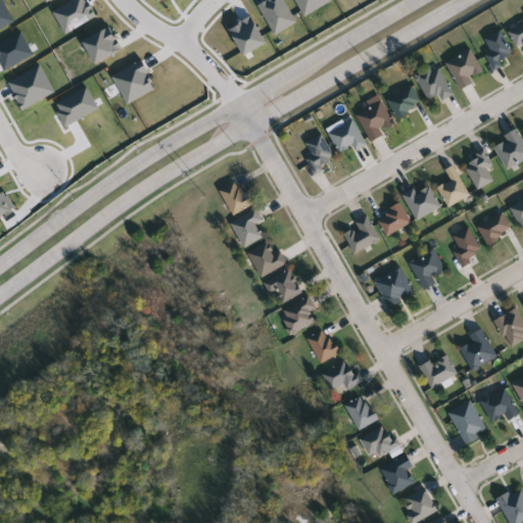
[(522,46),(518,49),(509,31),(522,22),(522,46)]
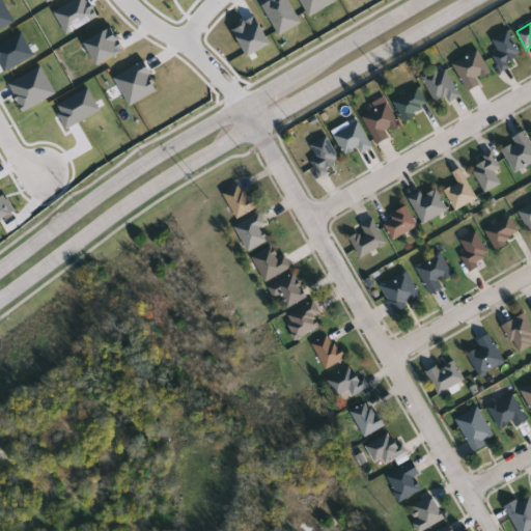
[(515,64),(503,72),(494,56),(500,53),(493,39),(509,30),(522,54),(512,59),(515,64)]
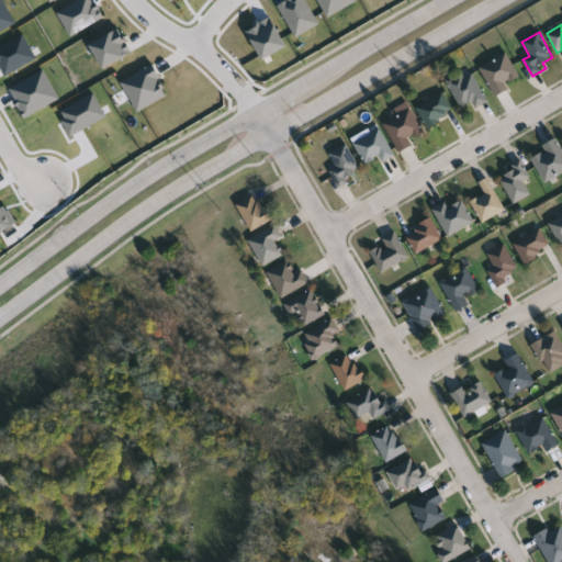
[(523,79),(497,97),(480,70),(506,53),(523,79)]
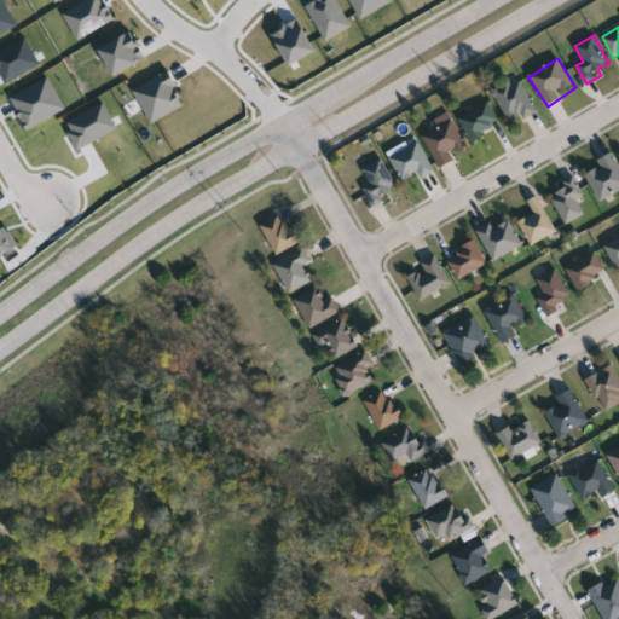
[(492,90),(519,75),(539,113),(524,121),(520,114),(509,121),(492,90)]
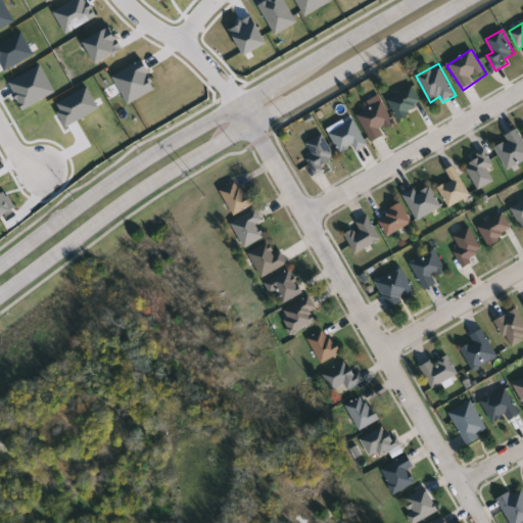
[(423,100),(405,121),(388,105),(407,86),(423,100)]
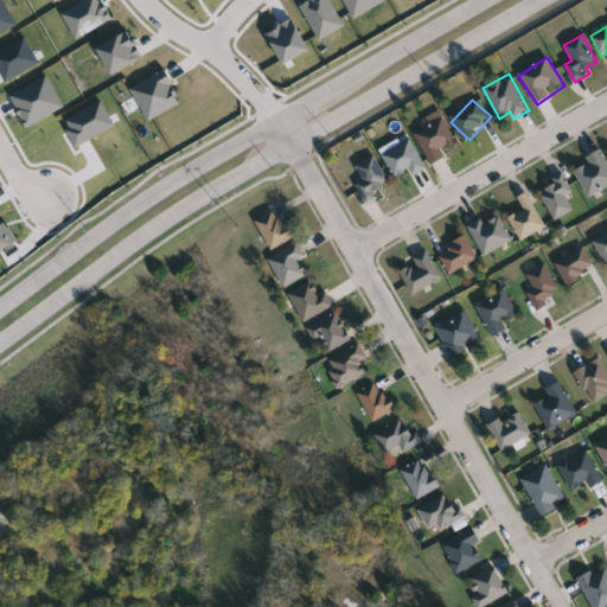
[(432,165),(411,127),(441,112),(459,144),(442,153),(445,158),(432,165)]
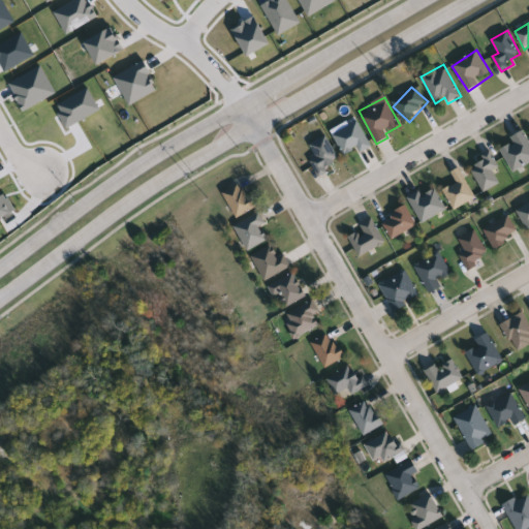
[(371,146),(345,157),(334,133),(360,122),(371,146)]
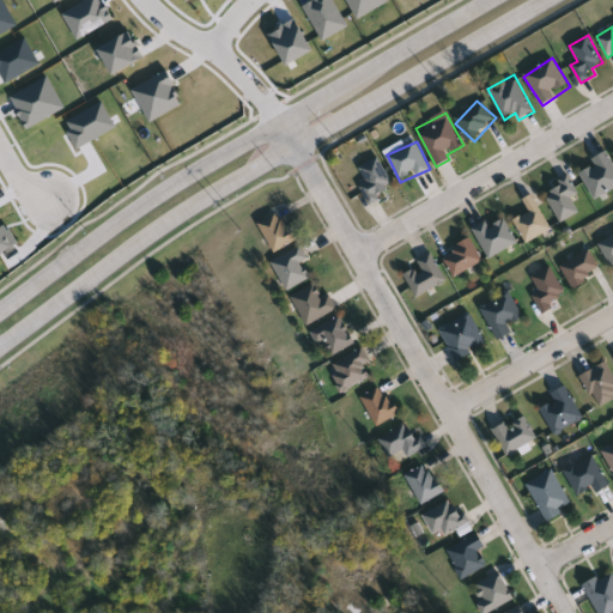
[(580,171),(607,153),(612,162),(612,189),(598,200),(580,171)]
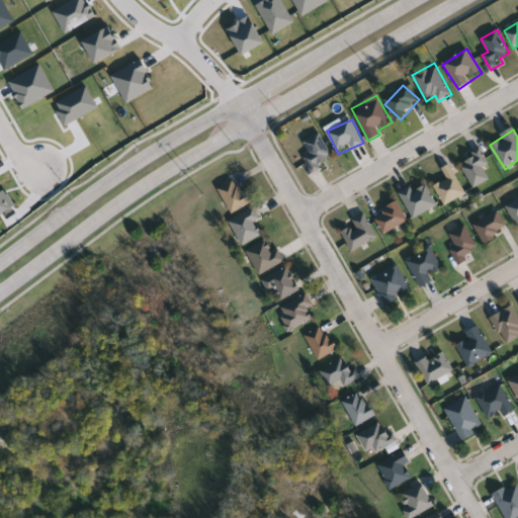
[(311,170),(304,140),(324,135),(332,165),(311,170)]
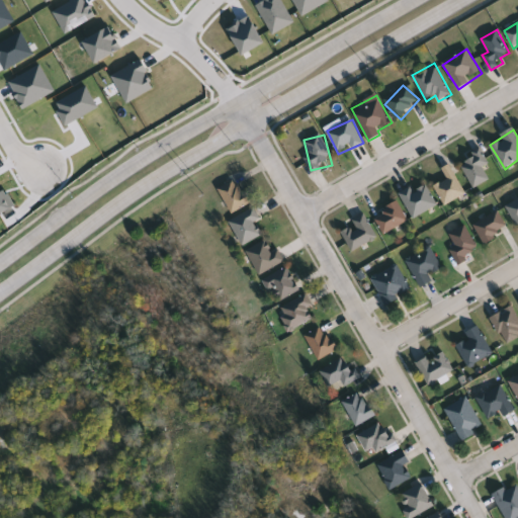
[(486,169),(491,179),(475,188),(460,163),(483,150),(491,165),(486,169)]
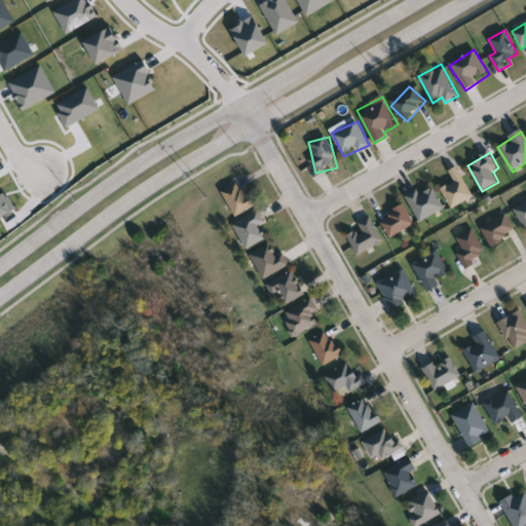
[(451,170),(461,166),(471,200),(450,207),(445,187),(454,184),(451,170)]
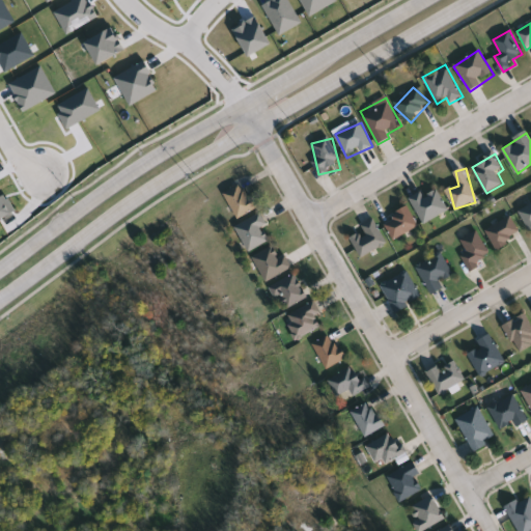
[(223,197),(241,184),(258,206),(242,220),(223,197)]
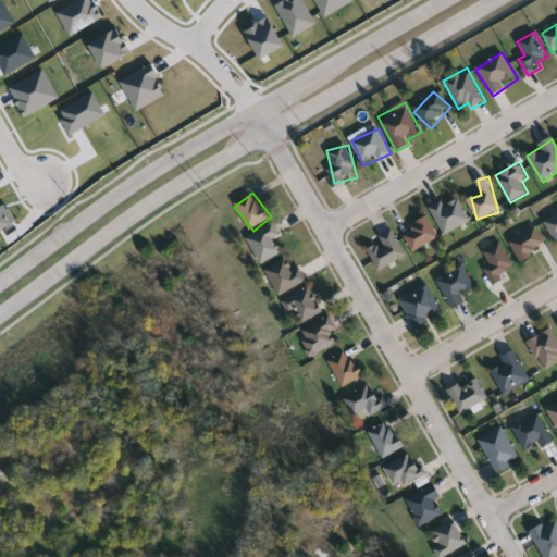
[(432,211),(457,196),(471,221),(446,235),(432,211)]
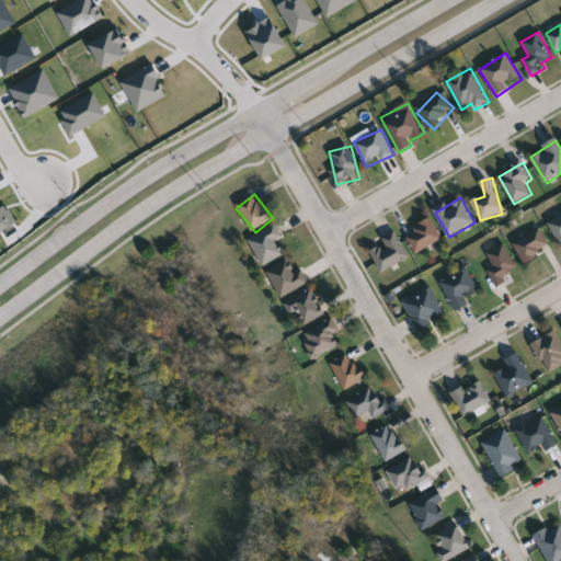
[(549,224),(560,217),(560,243),(560,244),(549,224)]
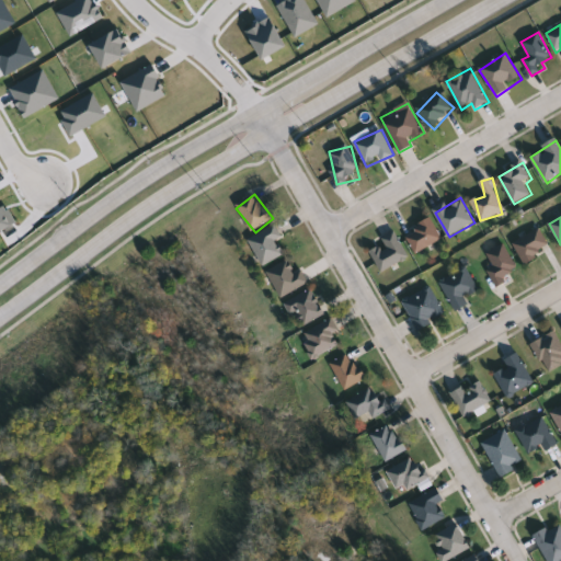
[(443,241),(415,254),(404,232),(432,218),(443,241)]
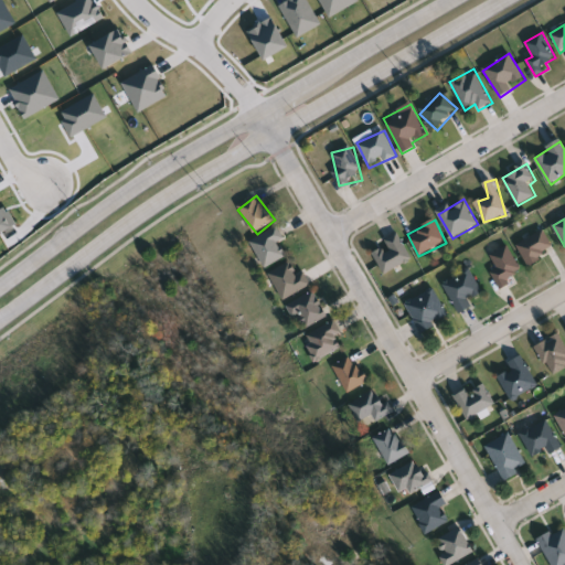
[(251,242),(278,227),(285,240),(278,243),(286,257),(265,268),(251,242)]
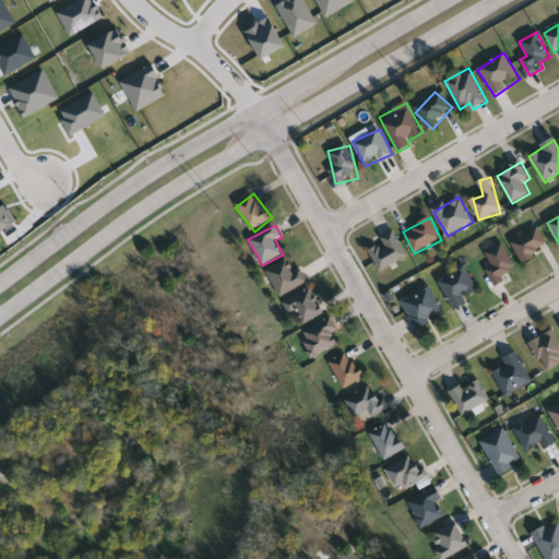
[(513,241),(540,229),(549,251),(522,262),(513,241)]
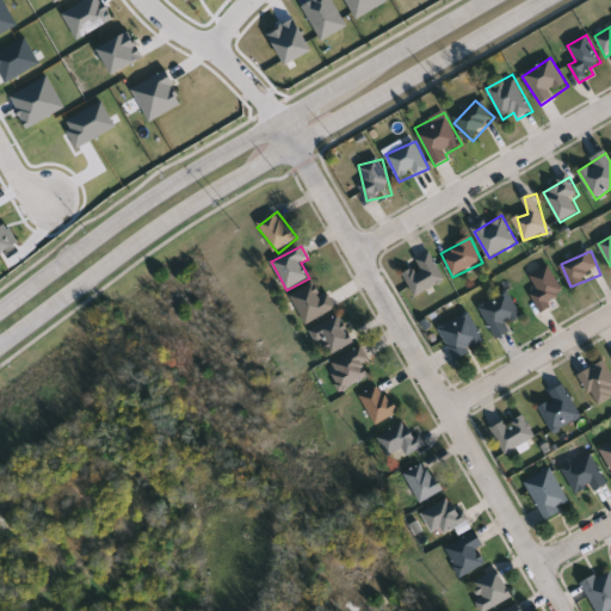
[(419,271),(418,258),(438,257),(439,289),(411,290),(409,271),(419,271)]
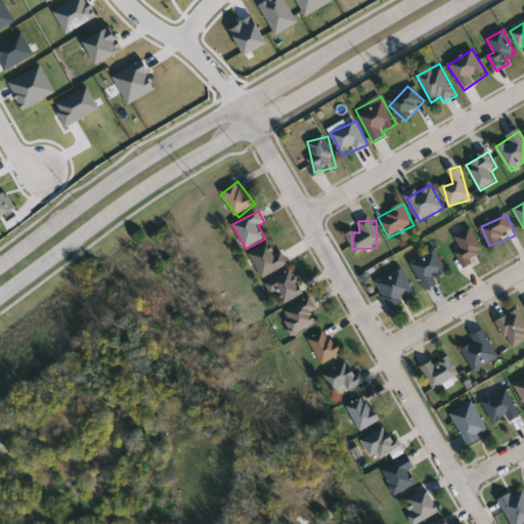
[(486,254),(465,267),(456,254),(463,250),(455,237),(471,228),(486,254)]
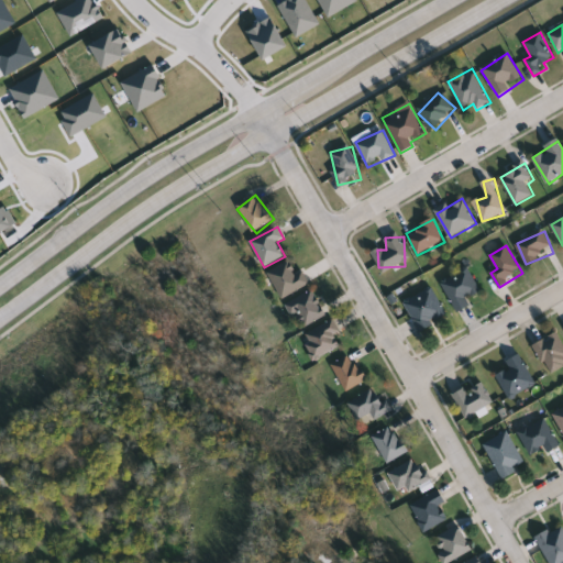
[(304,267),(309,287),(279,298),(269,269),(291,263),(295,271),(304,267)]
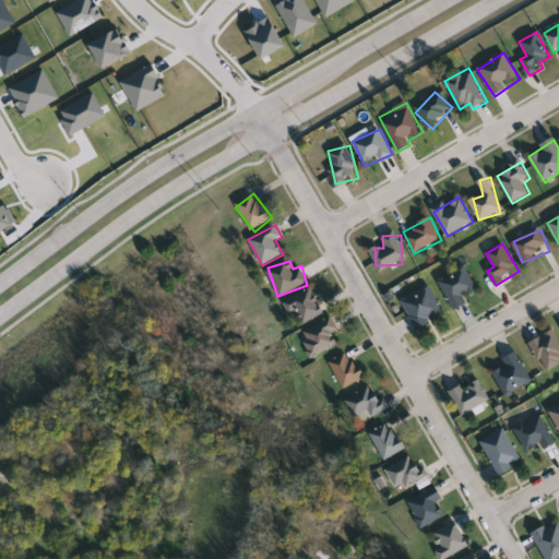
[(456,312),(439,281),(465,266),(479,292),(466,298),(470,305),(456,312)]
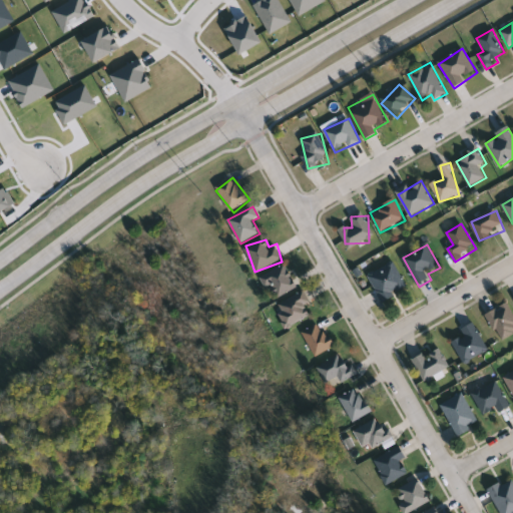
[(368,277),(394,262),(409,289),(384,304),(368,277)]
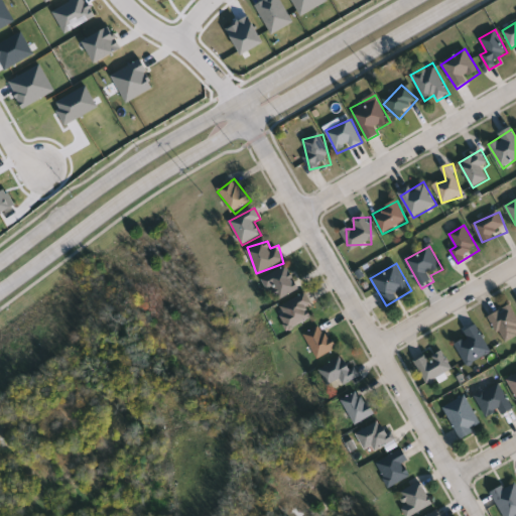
[(298,290),(275,301),(264,276),(287,266),(298,290)]
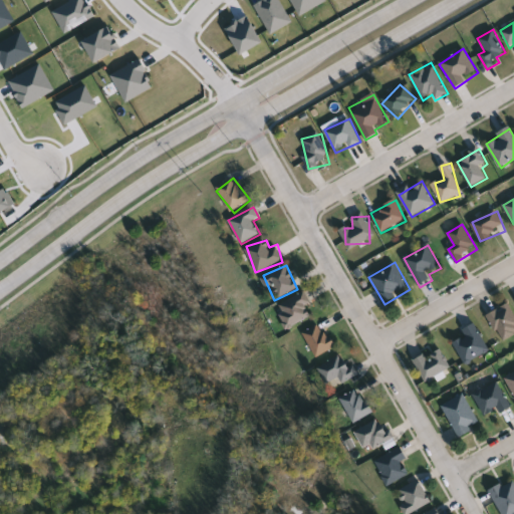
[(314,316),(287,329),(276,306),(304,293),(314,316)]
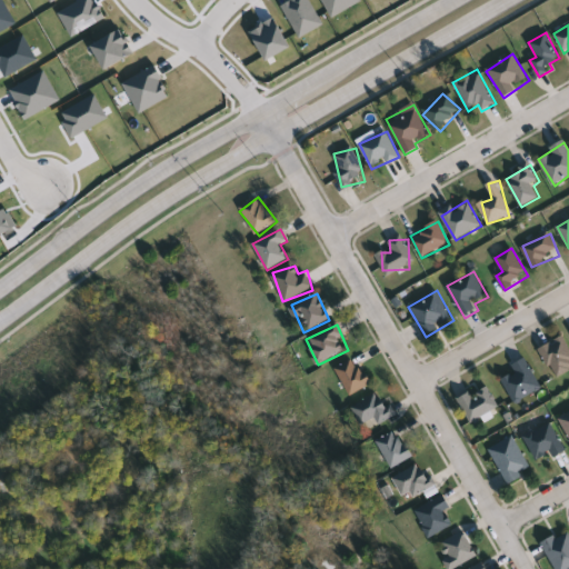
[(568,371),(557,379),(540,350),(562,337),(568,347),(568,371)]
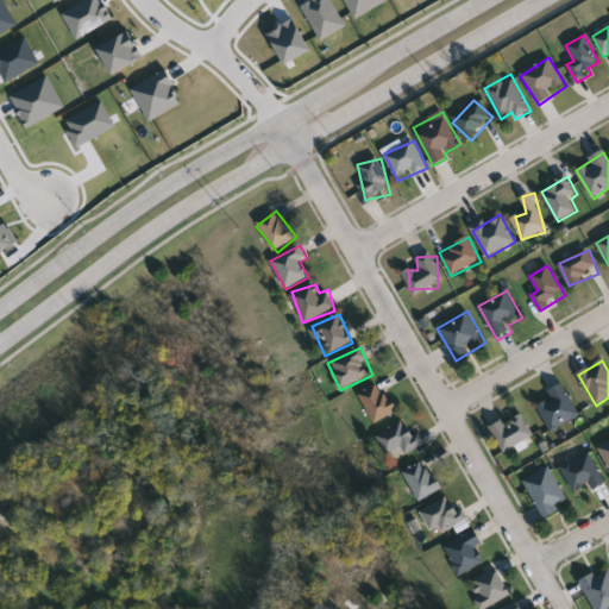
[(375,425),(359,394),(382,383),(396,414),(375,425)]
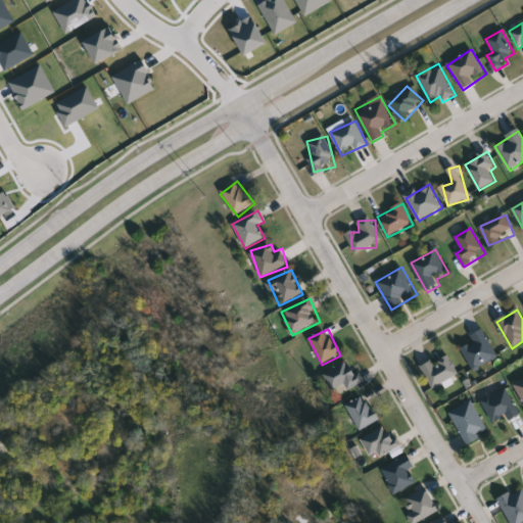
[(471,338),(483,330),(500,357),(475,372),(462,350),(473,342),(471,338)]
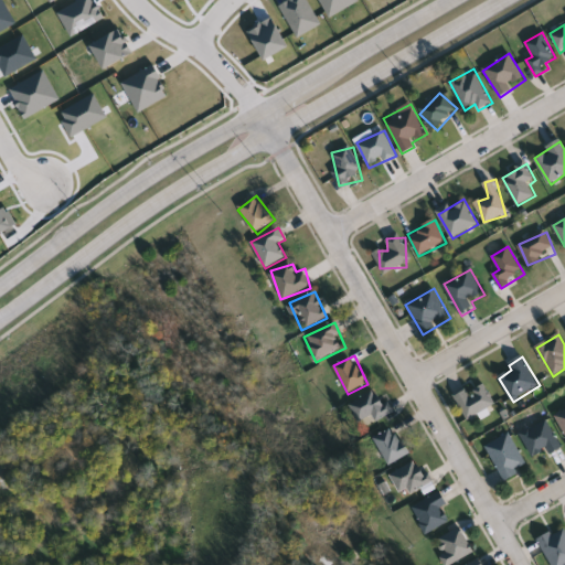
[(497,406),(468,420),(456,397),(484,383),(497,406)]
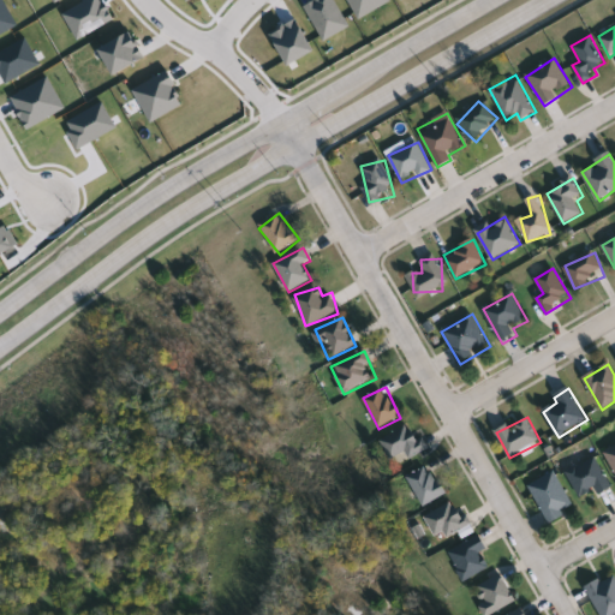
[(406,454),(390,461),(381,440),(415,425),(427,452),(408,460),(406,454)]
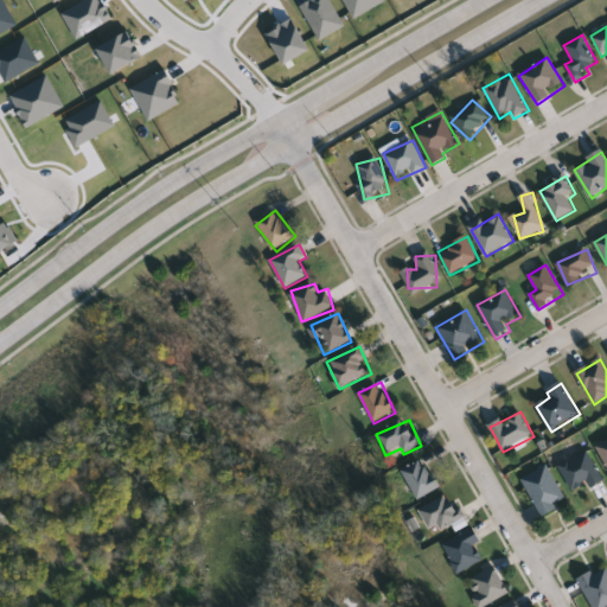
[(588,483),(575,492),(558,467),(587,449),(606,480),(592,489),(588,483)]
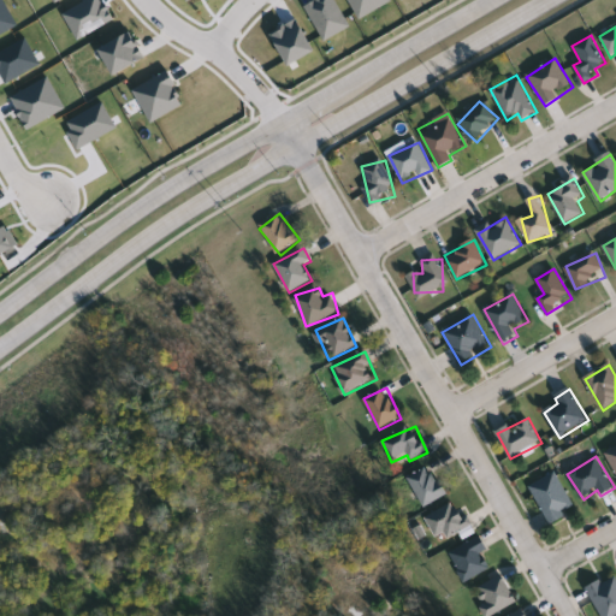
[(449,495),(426,508),(408,479),(431,466),(449,495)]
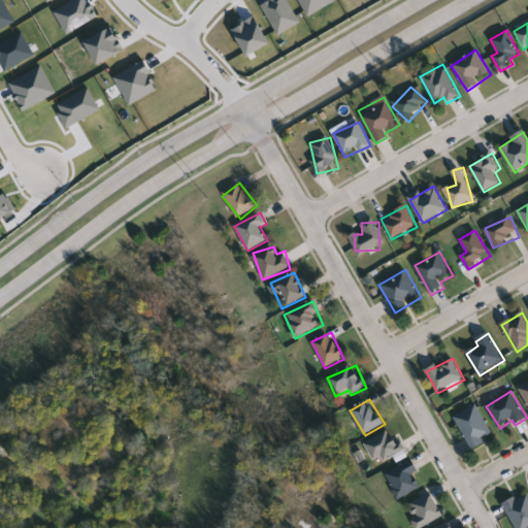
[(494,436),(472,449),(455,418),(477,405),(494,436)]
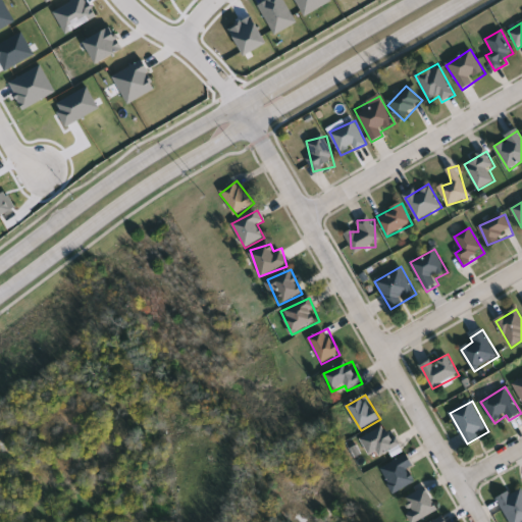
[(362,437),(386,424),(399,447),(381,456),(379,452),(371,456),(362,437)]
